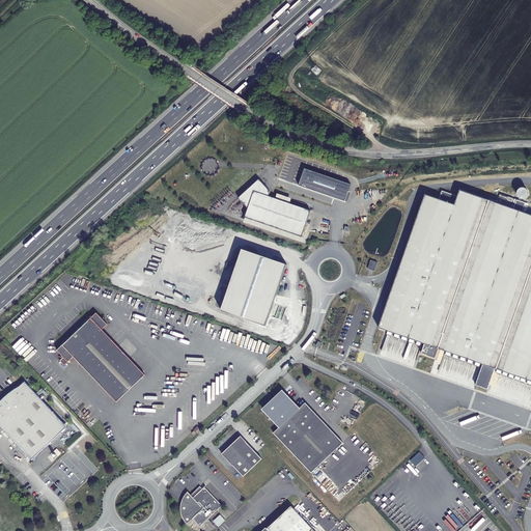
[(247,206),(243,221),(301,241),(310,210),(269,194),(271,191),(259,178),(239,196),(247,206)]
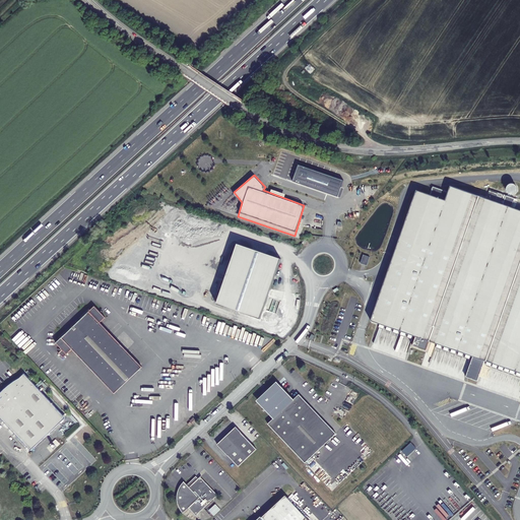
[(508,183),(507,192),(515,194),(517,185),(508,183)]
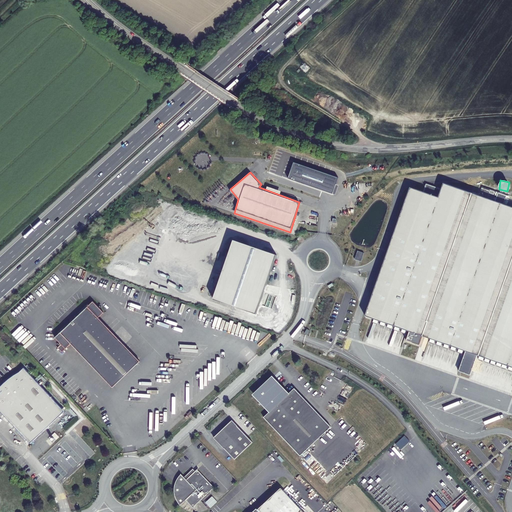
[(405,190),(361,317),(511,369),(511,211),(439,186),(434,199),(405,190)]
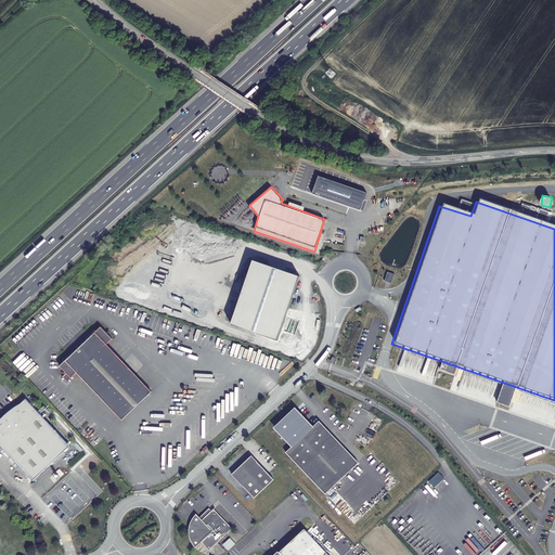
[(546,219),(550,211),(540,208),(538,216),(546,219)]
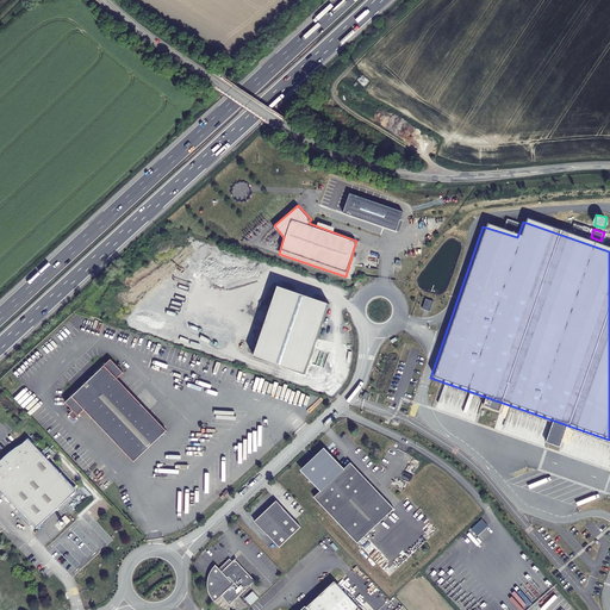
[(278,286),(253,355),(305,373),(330,304),(278,286)]
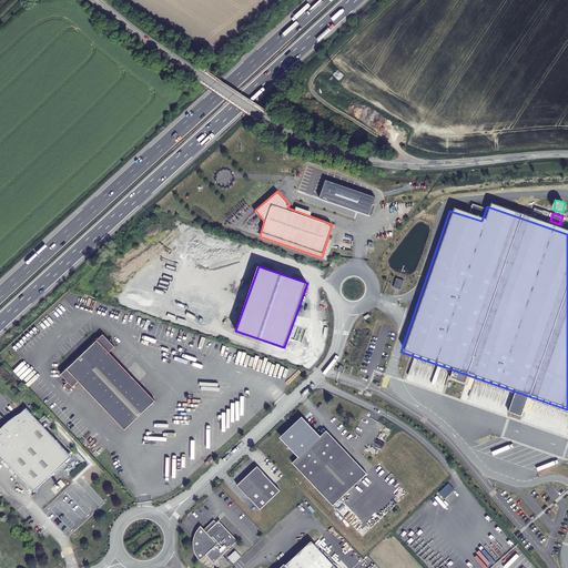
[(394,287),(401,288),(403,280),(396,279),(394,287)]
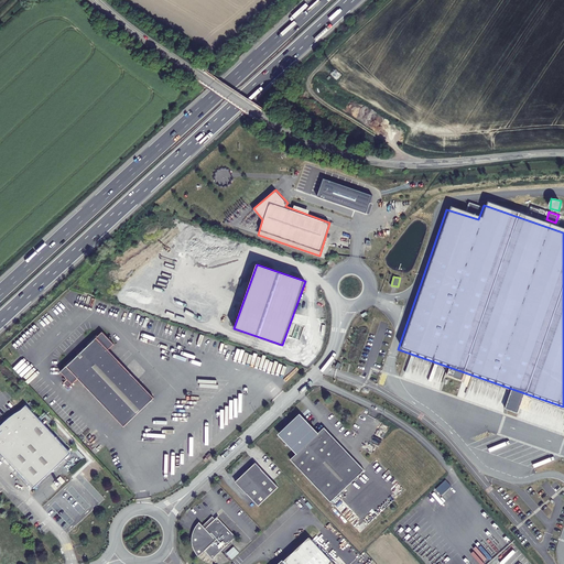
[(61,372),(73,384),(78,379),(125,426),(154,398),(108,350),(115,345),(102,332),(61,372)]
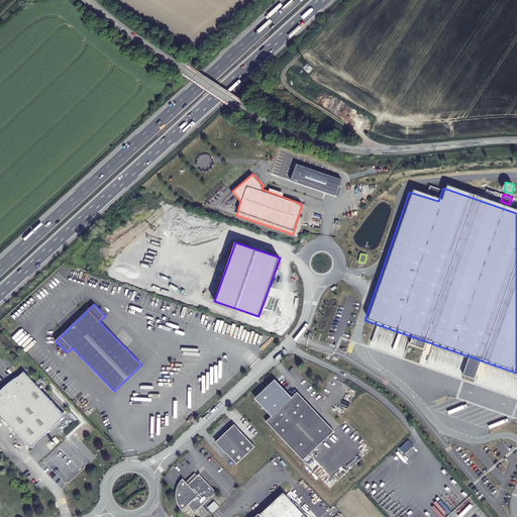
[(24,372),(19,376),(16,373),(11,376),(7,381),(2,385),(0,387),(0,391),(1,393),(0,394),(0,415),(30,448),(66,415),(24,372)]
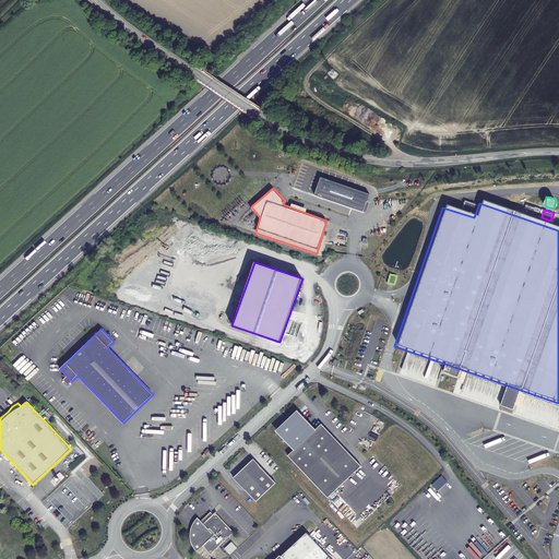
[(298,411),(276,430),(295,450),(288,456),(328,499),(361,467),(322,425),(316,430),(298,411)]
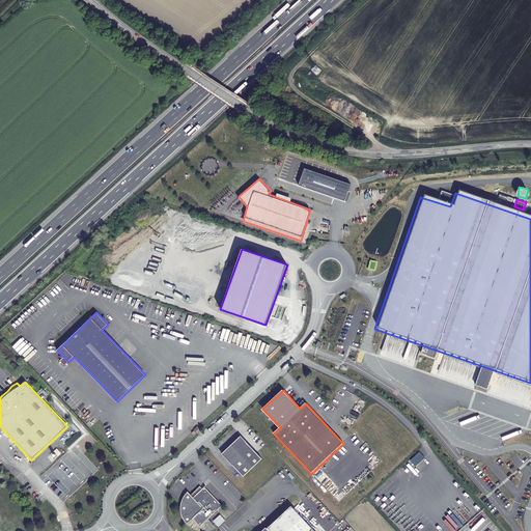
[(241,436),(222,454),(232,466),(233,466),(244,476),(262,458),(246,442),(241,436)]
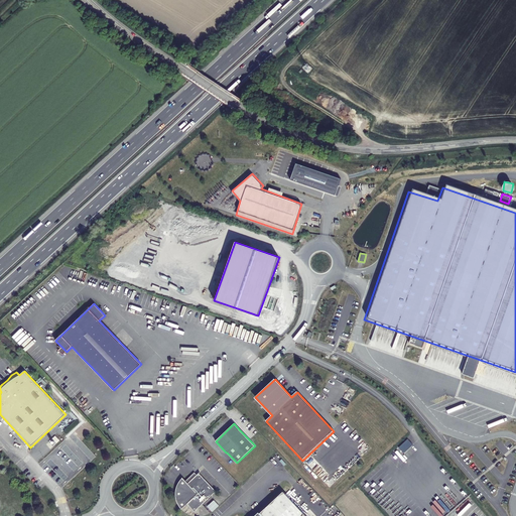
[(407,438),(398,447),(403,453),(412,444),(407,438)]
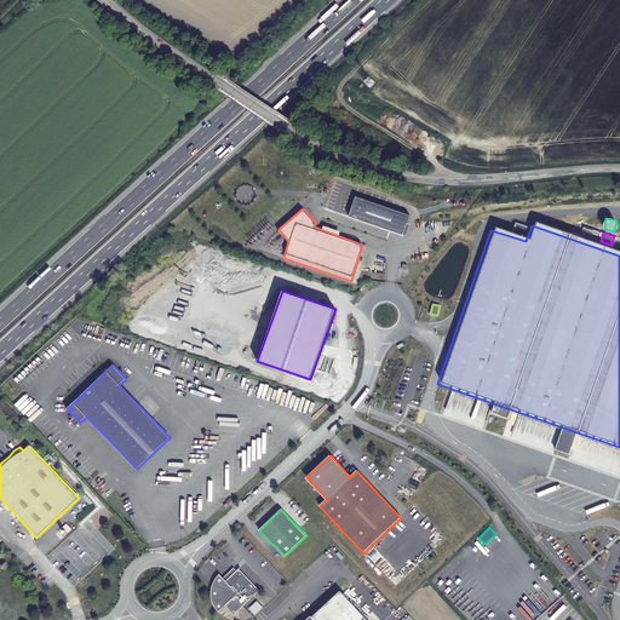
[(219,610),(224,606),(233,615),(259,591),(239,569),(224,581),(220,577),(219,578),(217,579),(216,581),(214,584),(213,586),(212,589),(212,591),(211,595),(211,597),(212,600),(213,602),(214,604),(216,607),(217,609),(219,610)]
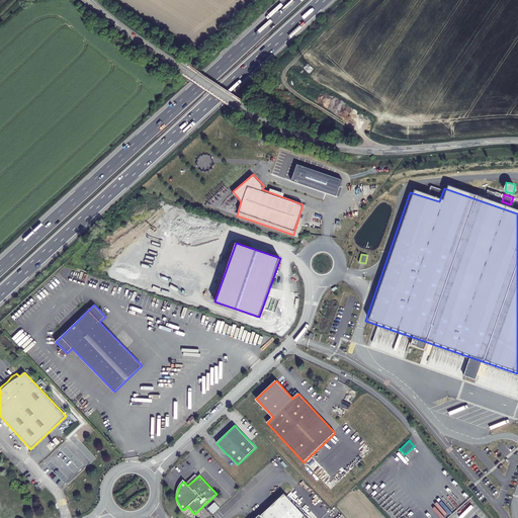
[(260,514),(255,517),(307,517),(284,494),(261,515),(260,514)]
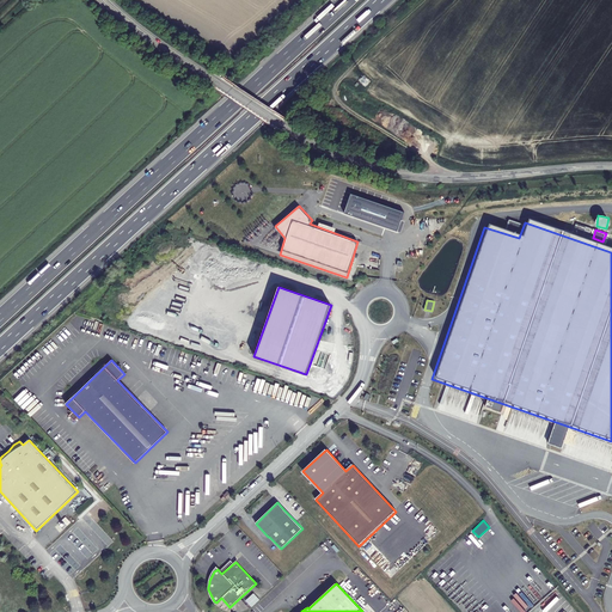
[(245,600),(251,607),(259,600),(254,593),(245,600)]
